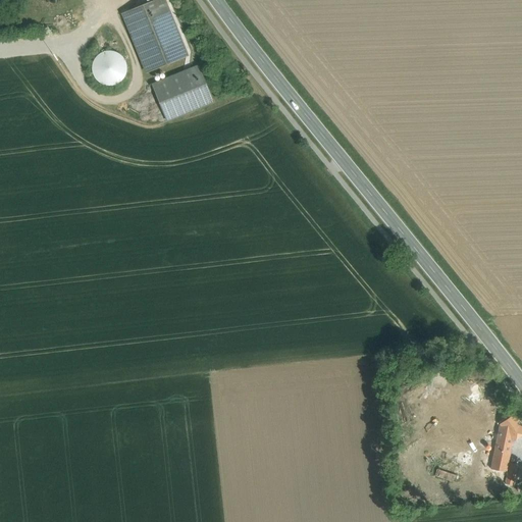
[(163,0),(157,0),(123,14),(147,71),(187,56),(163,0)]
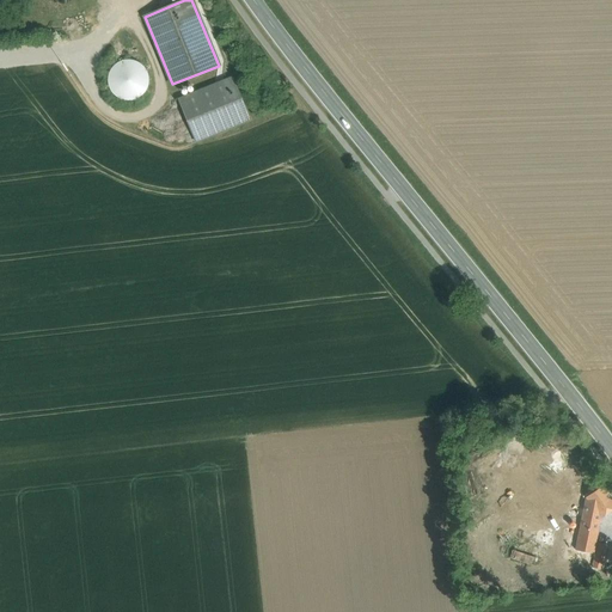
[(147,87),(148,80),(147,72),(142,66),(136,61),(128,60),(121,61),(114,66),(109,73),(108,80),(110,89),(114,95),(121,99),(128,101),(136,99),(142,95),(147,87)]
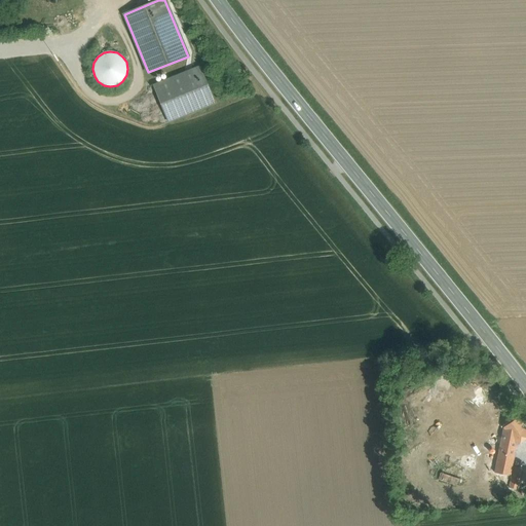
[(200,67),(153,85),(168,122),(215,103),(200,67)]
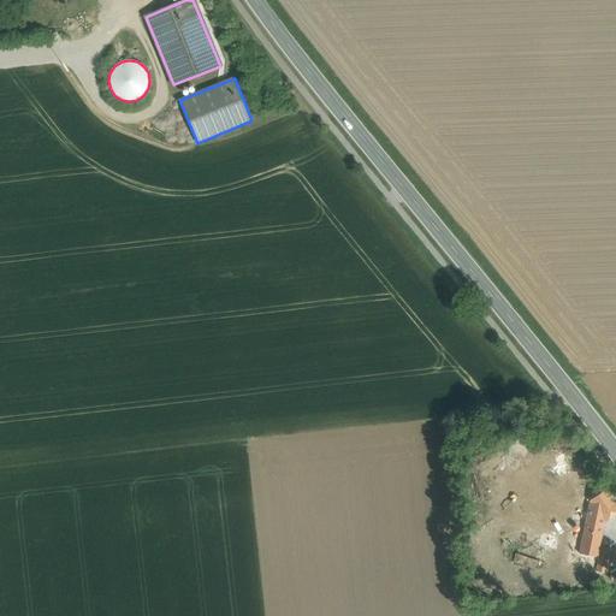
[(615,502),(606,490),(590,502),(597,510),(604,521),(615,511),(615,502)]
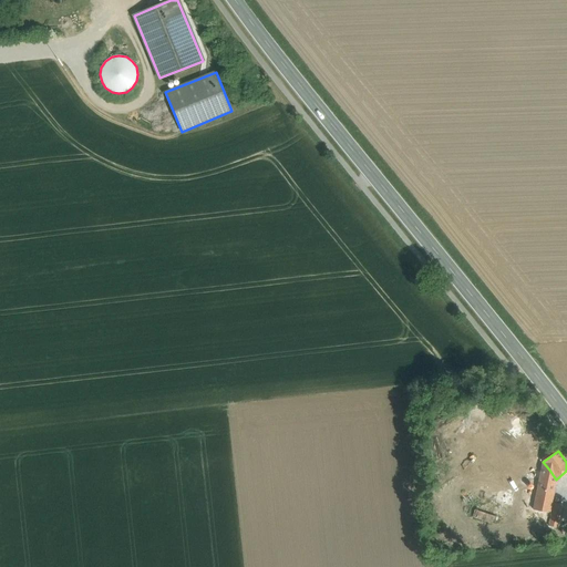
[(548,471),(542,468),(536,501),(552,504),(556,480),(549,470),(548,471)]
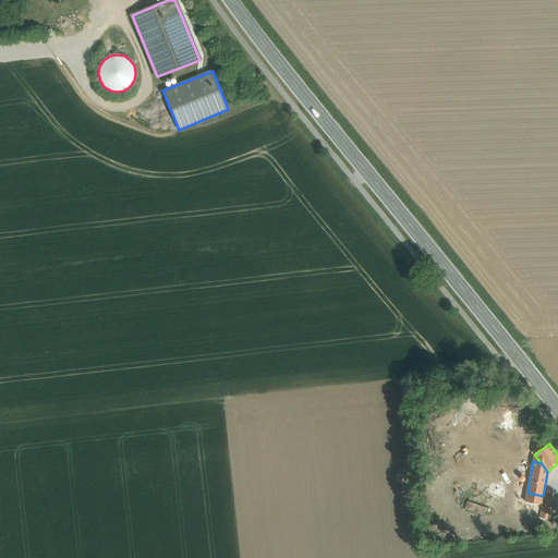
[(554,497),(545,496),(541,517),(548,519),(554,497)]
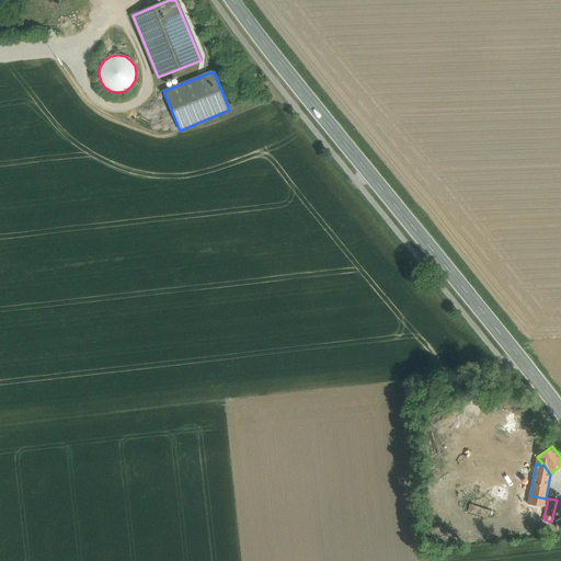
All buildings are outlined.
